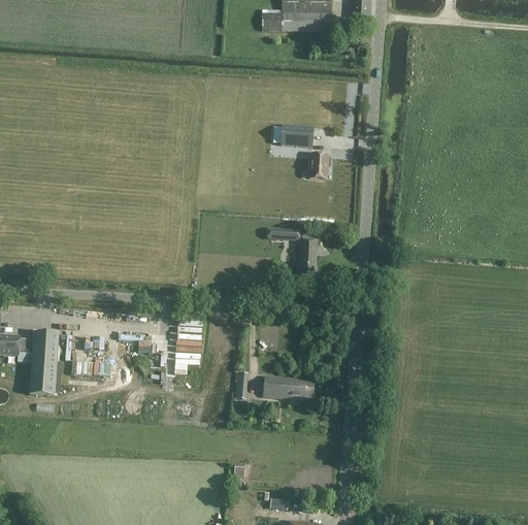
[(332,31),(331,0),(282,0),(282,12),(262,11),(262,30),(284,30),(284,31),(332,31)]
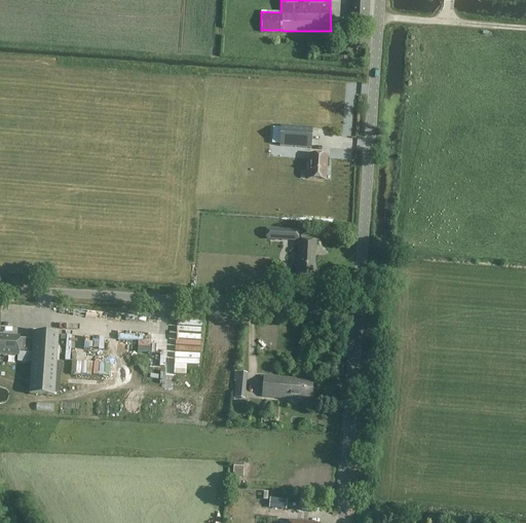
[(350,0),(349,20),(368,21),(369,0),(350,0)]
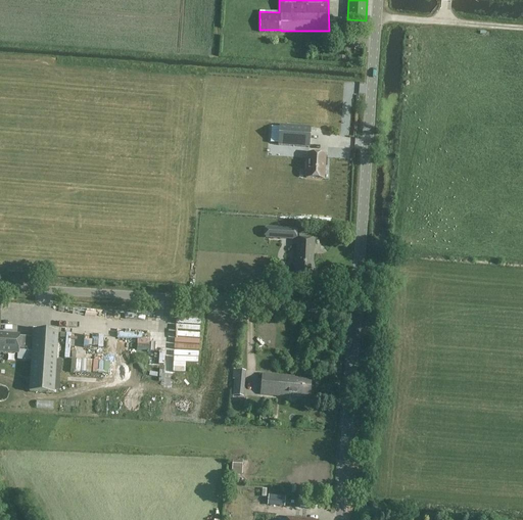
[(310,146),(311,125),(279,123),(278,143),(310,146)]
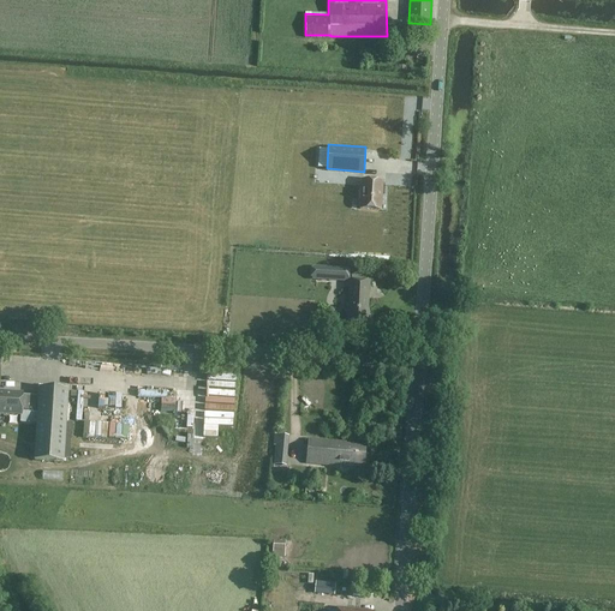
[(359,207),(380,208),(382,179),(362,178),(359,207)]
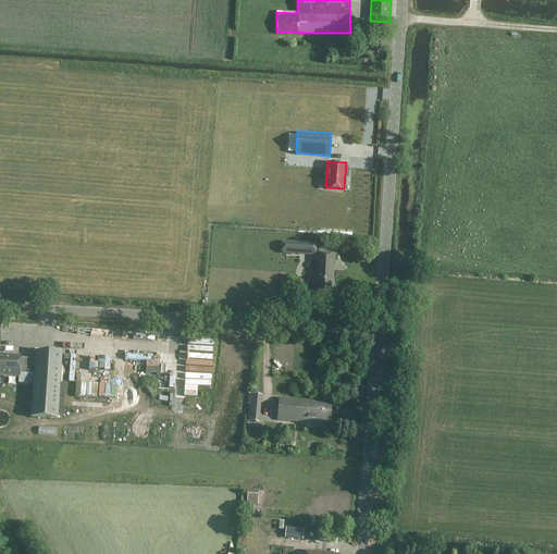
[(300,242),(287,241),(286,249),(299,250),(300,242)]
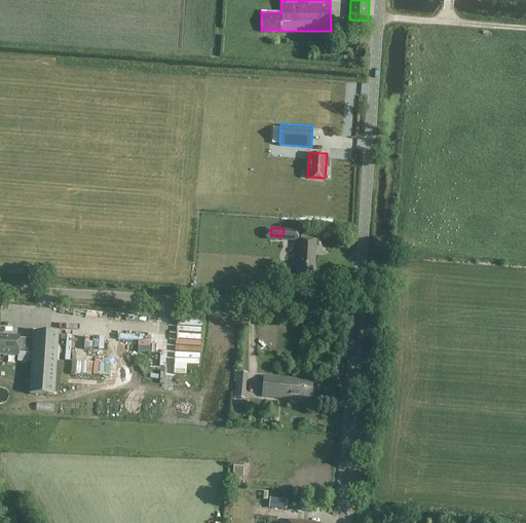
[(297,272),(313,273),(315,238),(299,237),(297,272)]
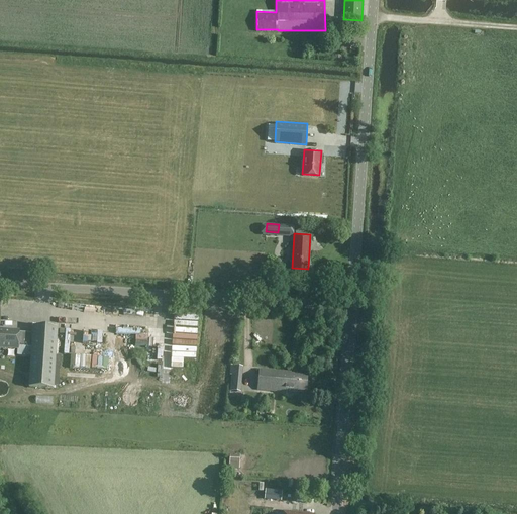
[(175,326),(183,325),(183,317),(175,318),(175,326)]
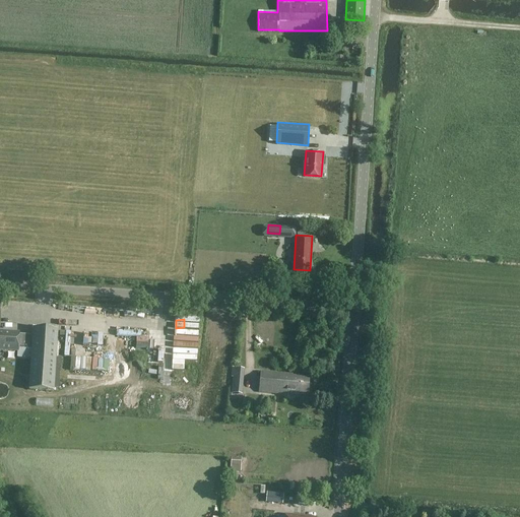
[(0,347),(17,349),(17,354),(31,356),(29,387),(54,389),(58,327),(34,325),(33,333),(18,332),(18,330),(5,329),(5,330),(0,329),(0,347)]
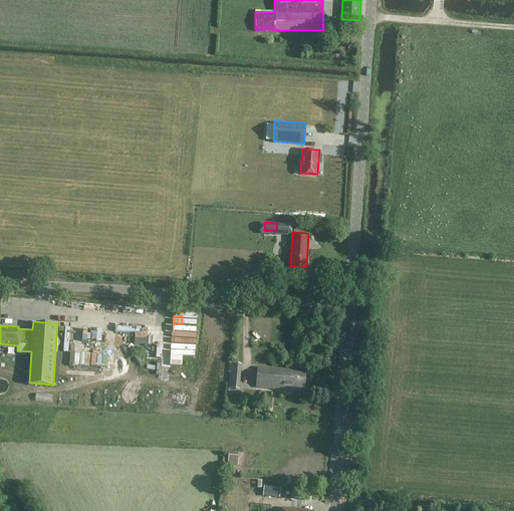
[(71,335),(80,335),(80,327),(71,327),(71,335)]
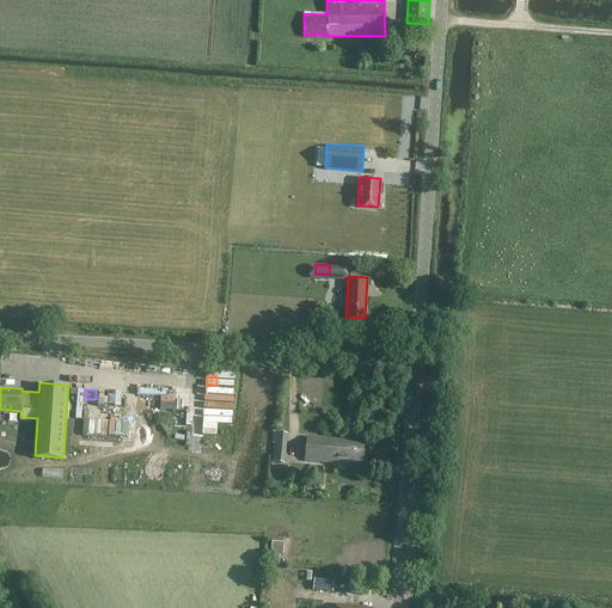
[(305,459),(336,461),(336,460),(361,462),(363,441),(343,440),(343,438),(307,435),(305,459)]
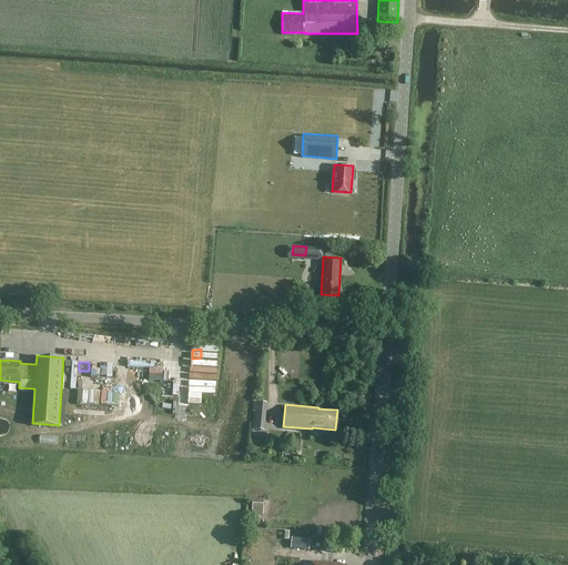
[(264,498),(252,497),(252,512),(263,513),(264,498)]
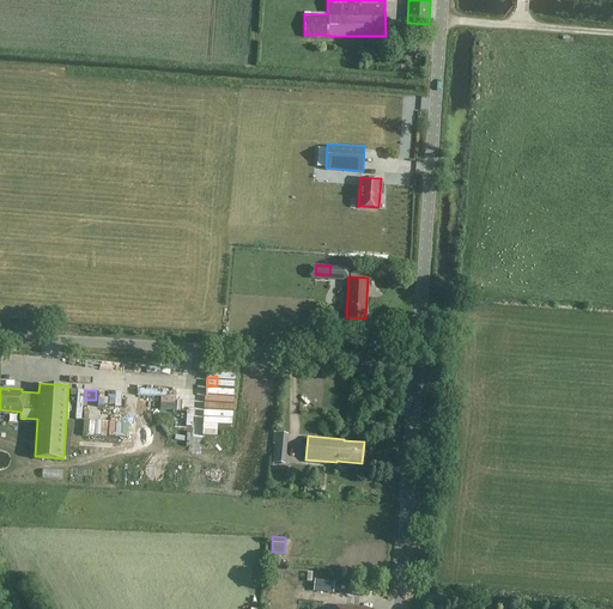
[(316,577),(315,592),(334,594),(335,578),(316,577)]
